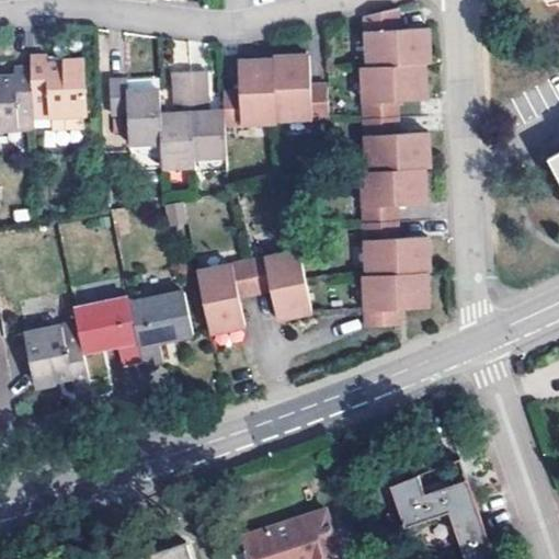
[(366,68),(421,66),(426,65),(424,30),(401,30),(395,30),(394,8),(363,15),(366,68)]
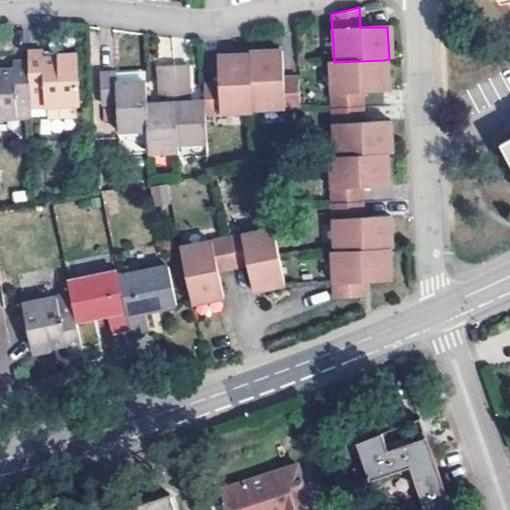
[(250,106),(298,104),(296,75),(282,75),(282,71),(281,48),(248,50),(248,53),(250,106)]
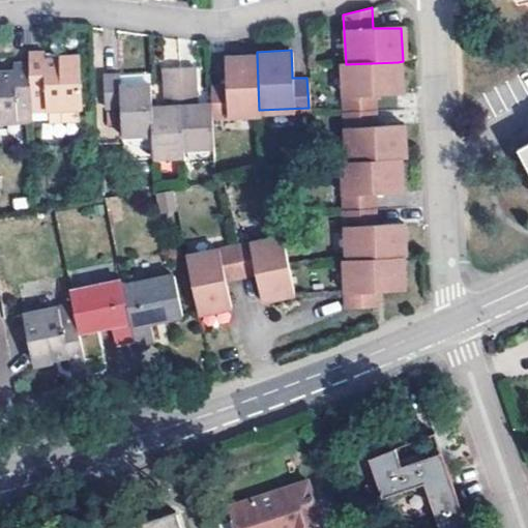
[(27,63),(30,110),(80,108),(78,56),(58,58),(58,60),(54,60),(44,60),(44,53),(27,53),(27,63)]
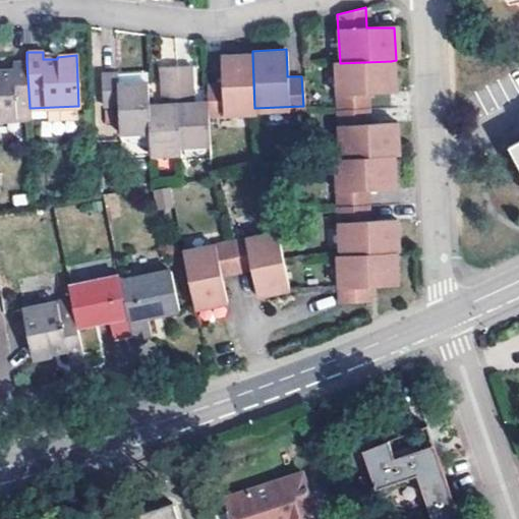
[(208,114),(254,112),(254,108),(252,54),(220,56),(221,80),(222,84),(207,87),(207,103),(208,114)]
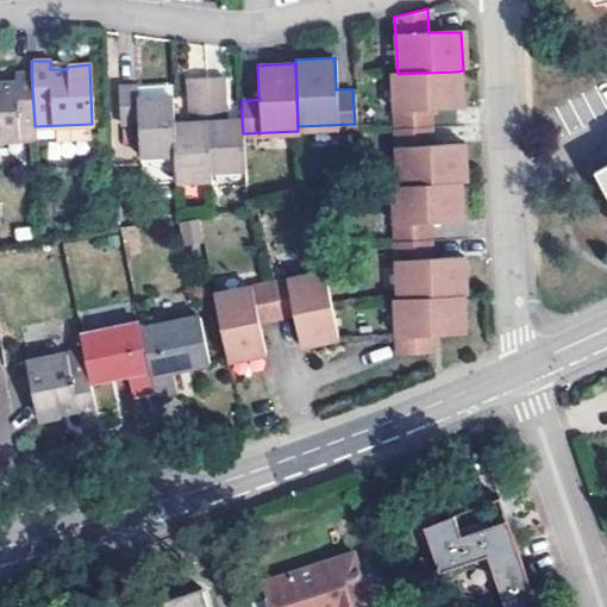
[(457,107),(457,72),(398,74),(390,74),(394,130),(427,129),(426,110),(432,110),(457,107)]
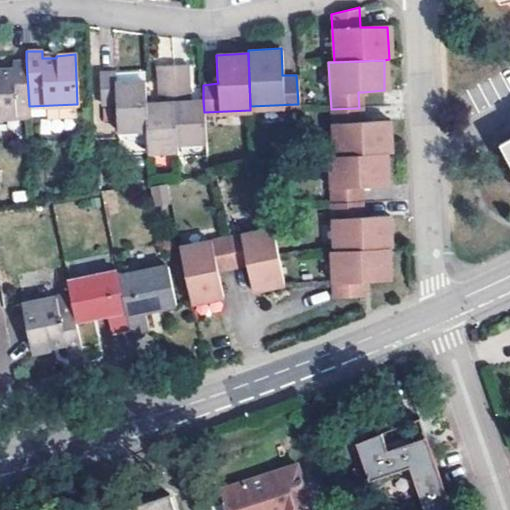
[(29,106),(26,61),(10,62),(11,70),(1,70),(0,70),(0,117),(29,117),(29,106)]
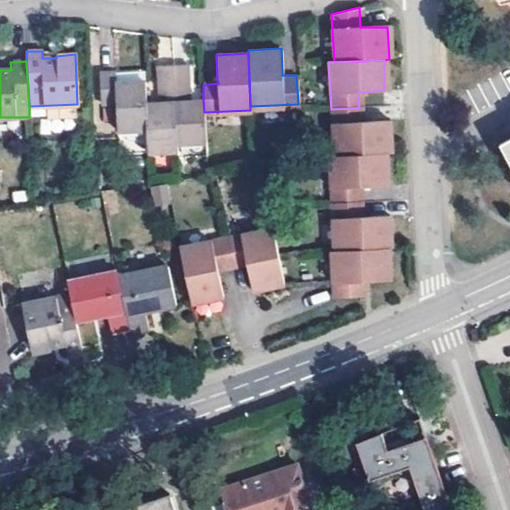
[(157,65),(158,90),(163,93),(172,93),(171,64),(157,65)]
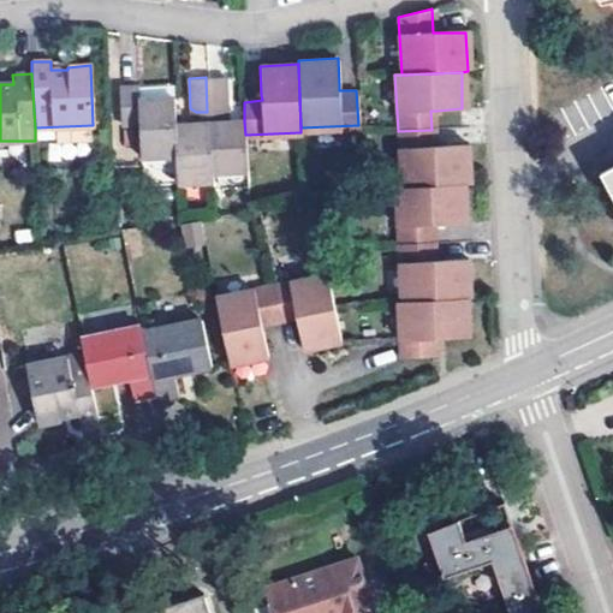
[(206,77),(207,112),(221,111),(225,106),(224,77),(206,77)]
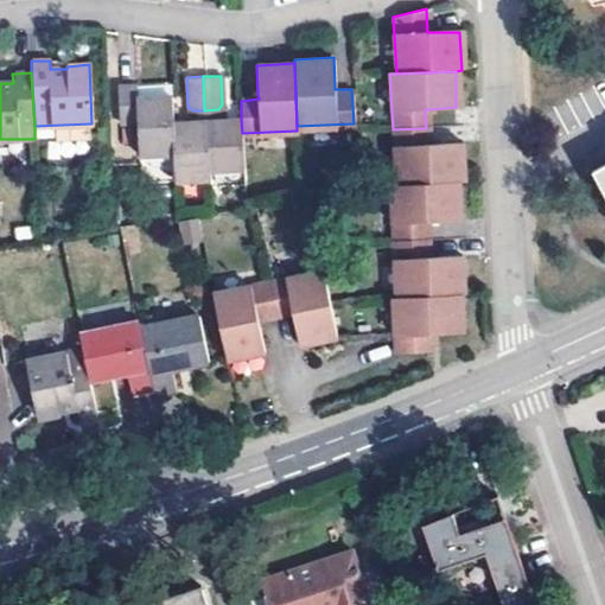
[(137,99),(171,96),(170,84),(135,87),(137,99)]
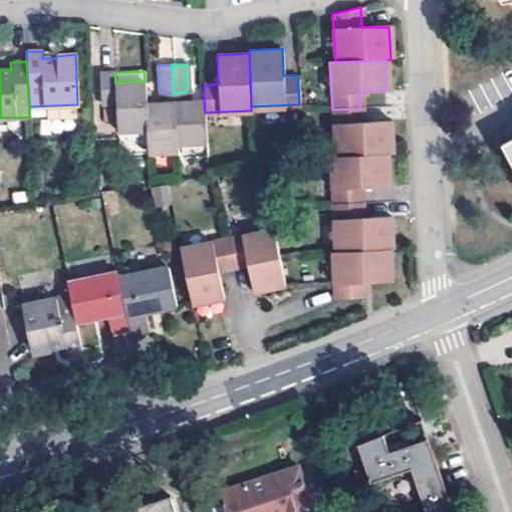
[(146,103),(145,81),(115,83),(114,73),(98,73),(100,104),(114,104),(116,131),(147,130),(146,103)]
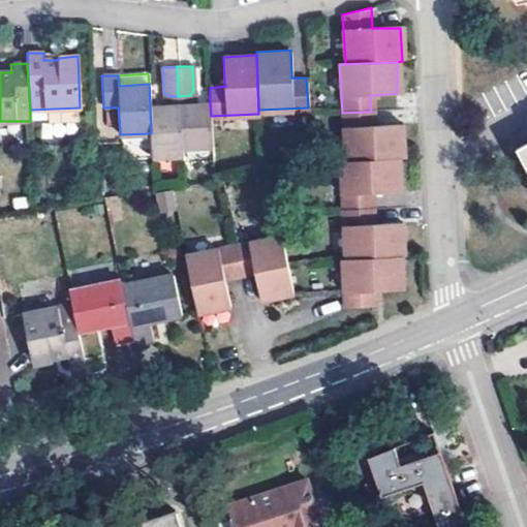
[(194,104),(193,91),(190,95),(178,96),(179,105),(194,104)]
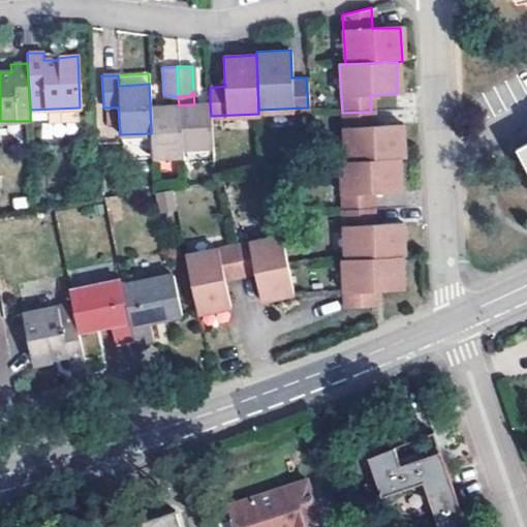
[(179,105),(178,96),(168,96),(163,93),(164,105),(179,105)]
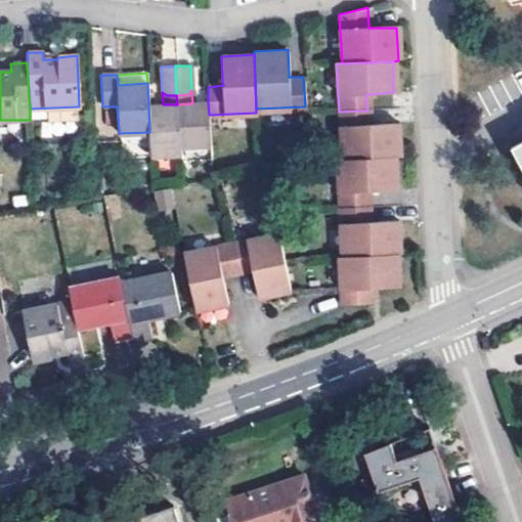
[(177,104),(179,155),(211,154),(209,115),(208,103),(192,103),(177,104)]
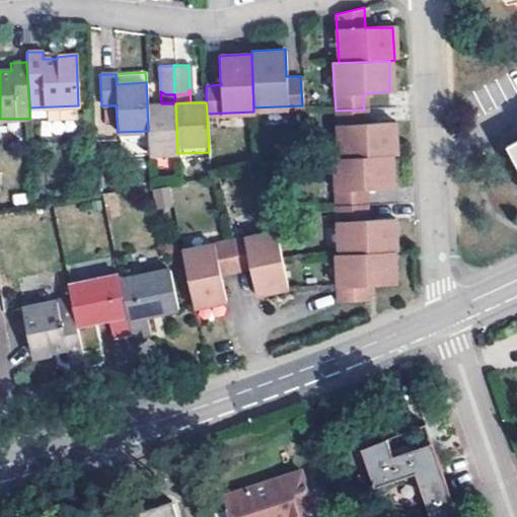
[(147,104),(148,131),(150,155),(177,153),(175,103),(161,103),(147,104)]
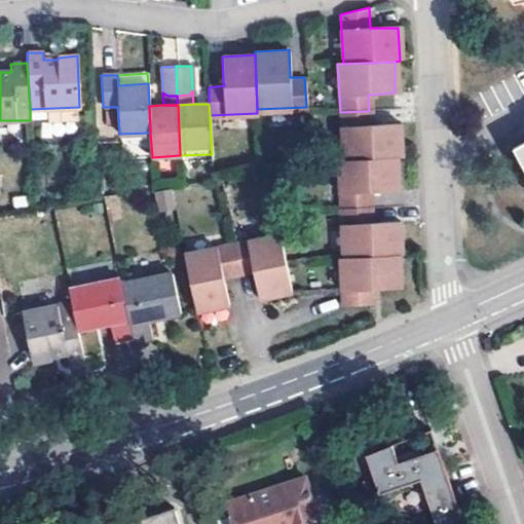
[(343,160),(393,158),(398,158),(397,124),(375,125),(369,125),(369,111),(340,112),(343,160)]
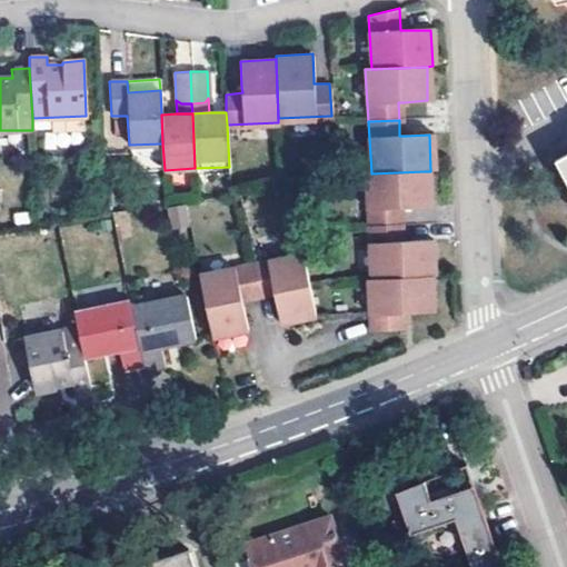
[(566,152),(556,158),(566,179),(566,152)]
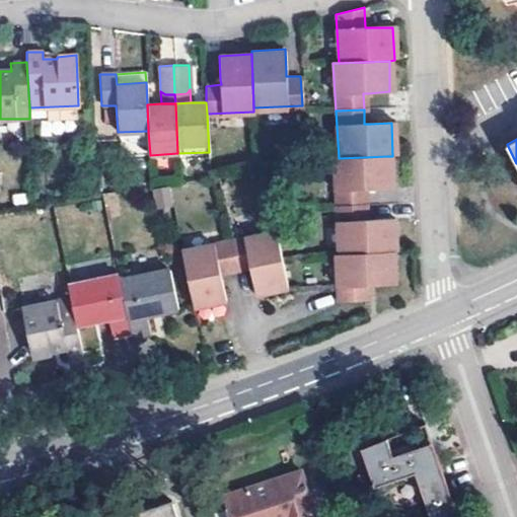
[(389,189),(387,156),(339,158),(333,158),(336,207),(364,205),(364,190),(369,190),(389,189)]
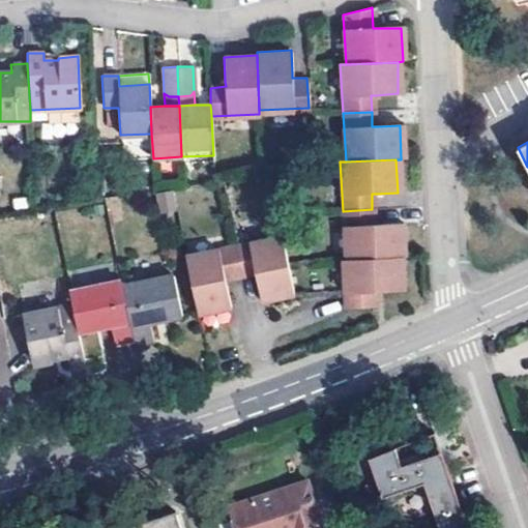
[(177,209),(172,189),(155,194),(160,213),(177,209)]
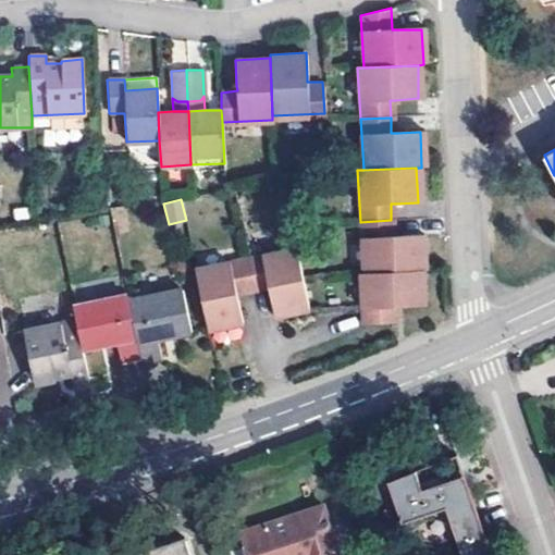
[(360,222),(361,273),(416,270),(420,269),(419,233),(396,234),(391,234),(391,220),(360,222)]
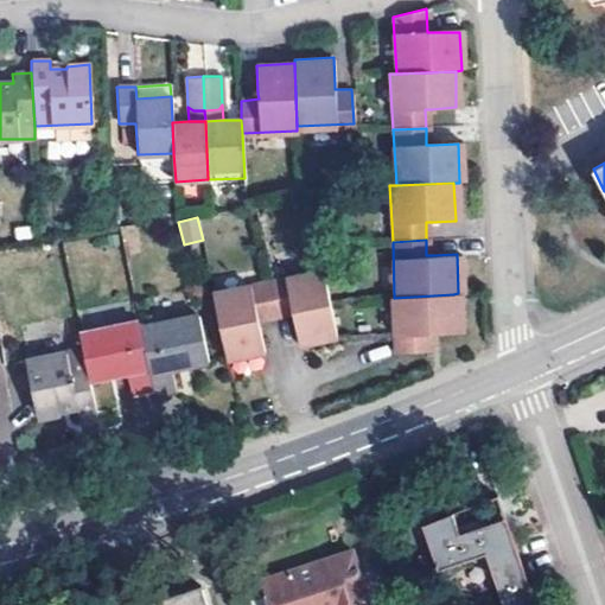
[(336,339),(320,269),(266,280),(273,318),(292,313),(293,320),(298,345),(336,339)]
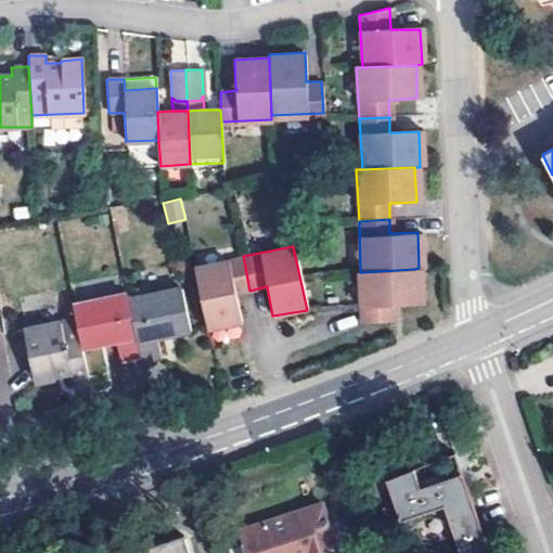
[(192,267),(204,330),(241,322),(236,299),(235,293),(249,291),(243,256),(192,267)]
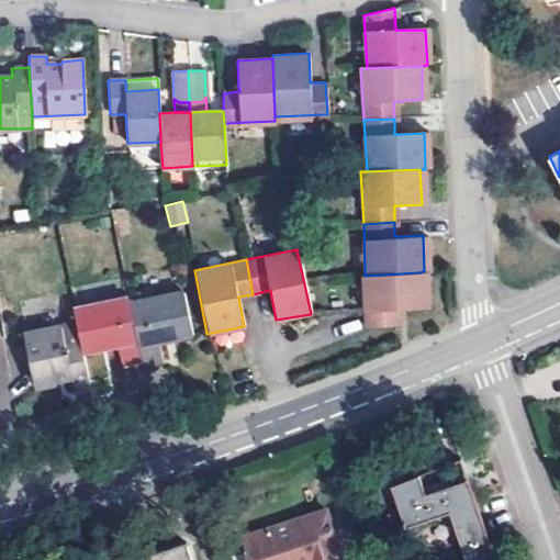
[(420,272),(365,276),(362,276),(364,326),(393,325),(393,308),(398,308),(421,306),(420,272)]
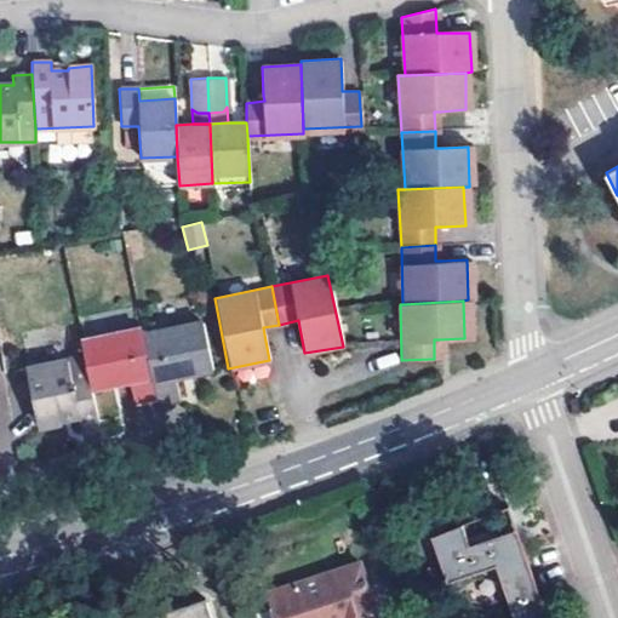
[(154,400),(155,402),(178,398),(175,377),(186,375),(211,368),(201,321),(141,333),(154,400)]
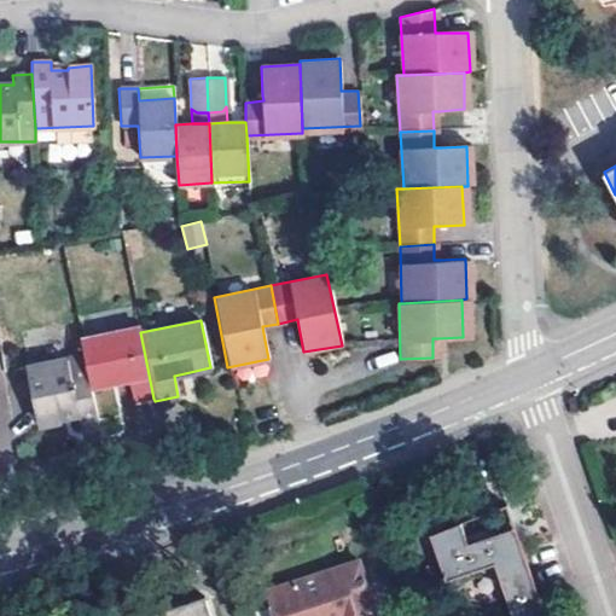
[(83,355),(91,395),(116,390),(127,388),(131,404),(154,399),(140,332),(140,329),(80,341),(83,355)]
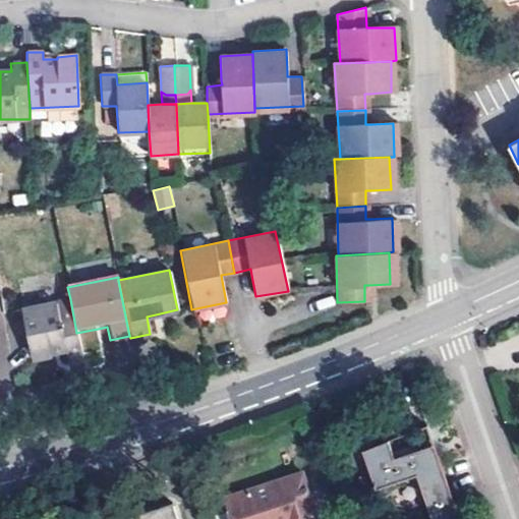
[(20,308),(31,357),(55,353),(63,351),(65,357),(81,354),(76,333),(70,299),(20,308)]
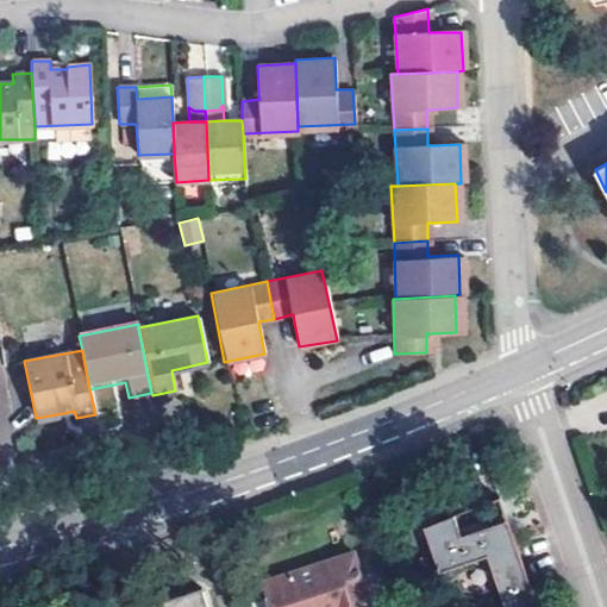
[(452,515),(420,525),(436,570),(483,555),(500,606),(525,606),(532,605),(508,530),(506,523),(460,537),(452,515)]
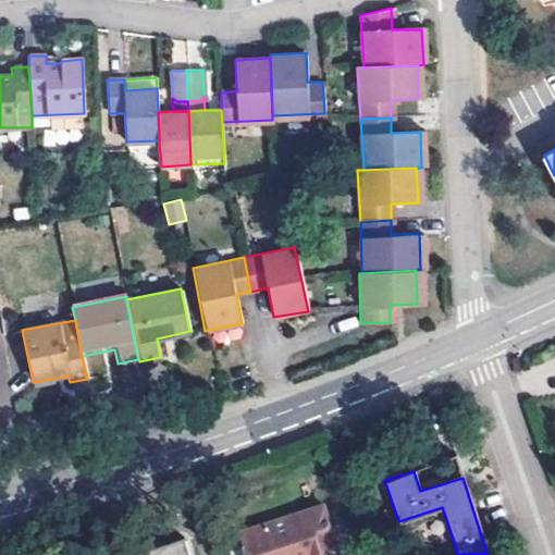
[(338,554),(322,502),(239,529),(247,554),(338,554)]
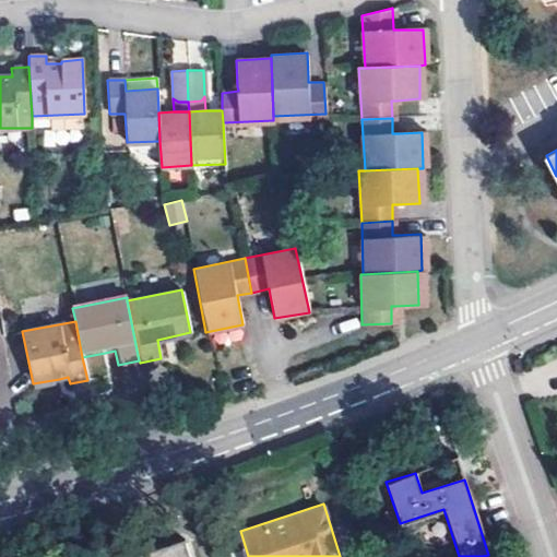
[(127,556),(123,556),(189,556),(184,537),(154,546),(157,556),(127,556)]
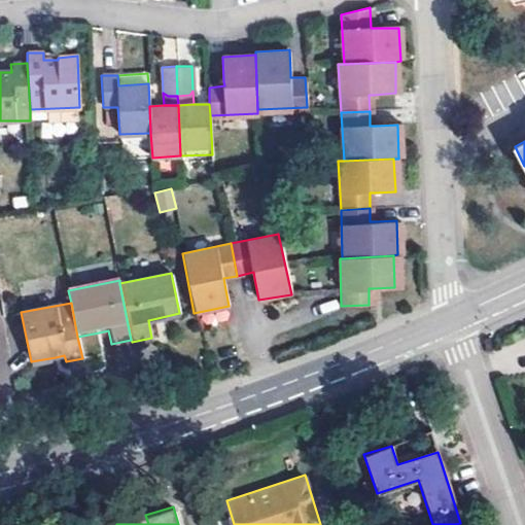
[(148,524),(145,515),(119,524),(148,524)]
